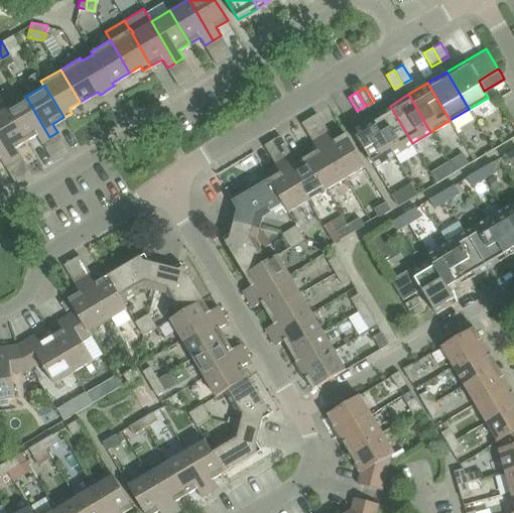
[(49,137),(25,96),(6,108),(26,140),(36,134),(41,142),(49,137)]
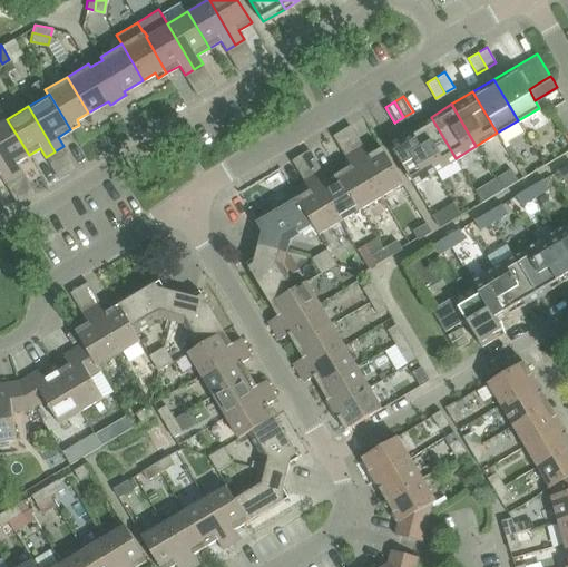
[(434,170),(456,158),(431,117),(410,128),(434,170)]
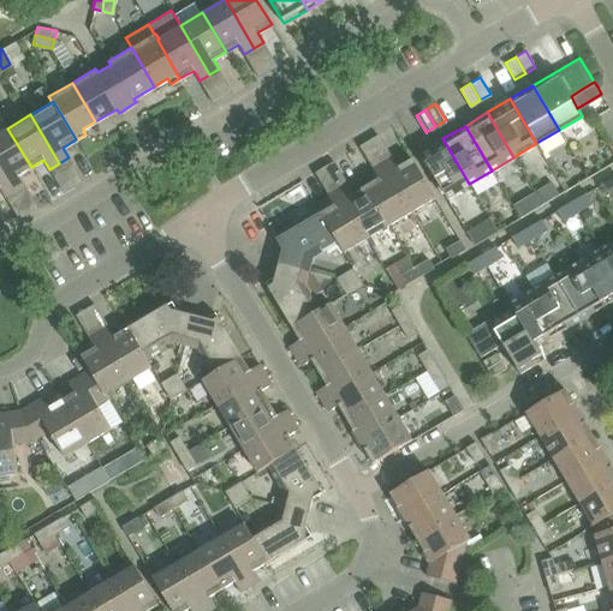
[(31,167),(7,129),(0,132),(0,165),(15,190),(24,184),(18,174),(31,167)]
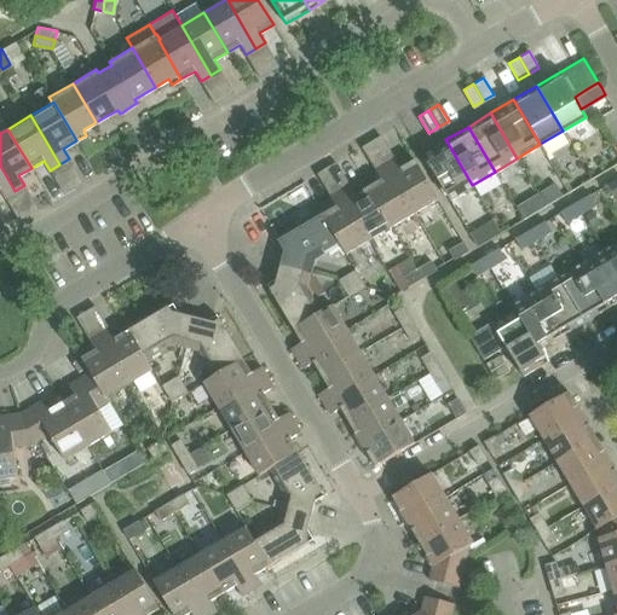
[(445,139),(422,154),(449,198),(472,185),(445,139)]
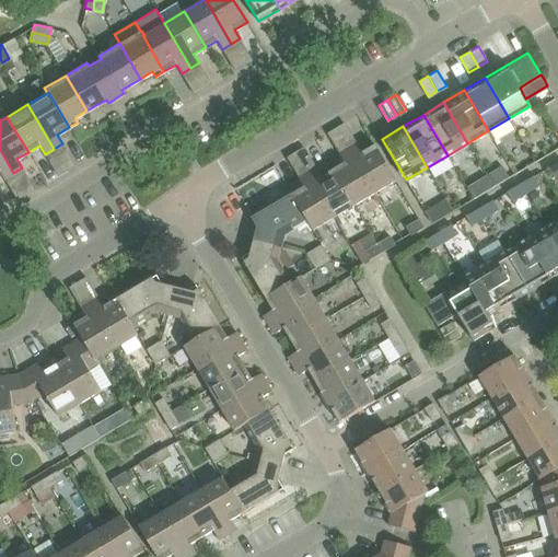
[(374,192),(395,178),(374,143),(362,151),(357,141),(347,147),(374,192)]
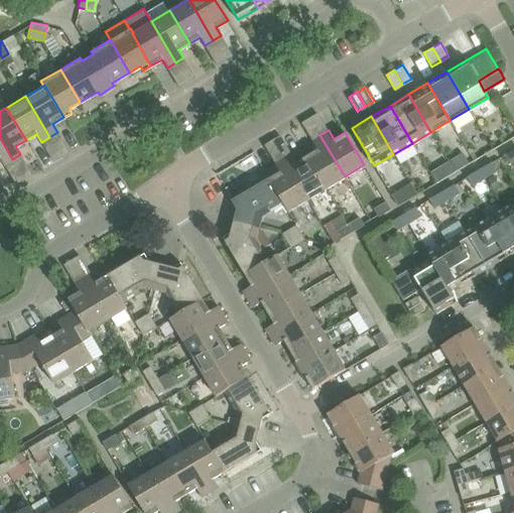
[(345,176),(319,135),(311,140),(316,149),(306,155),(326,187),(345,176)]
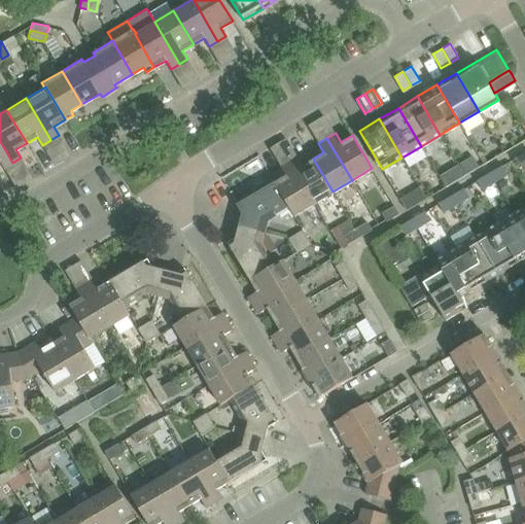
[(0,162),(4,168),(12,163),(0,141),(0,162)]
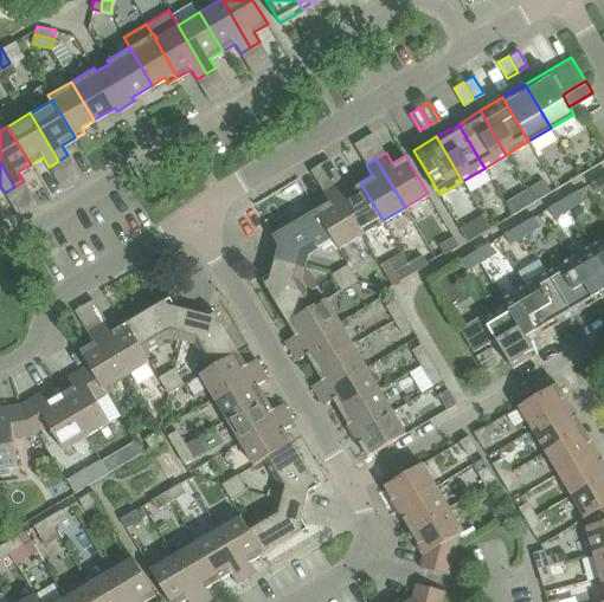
[(603,172),(592,180),(598,189),(603,186),(603,172)]
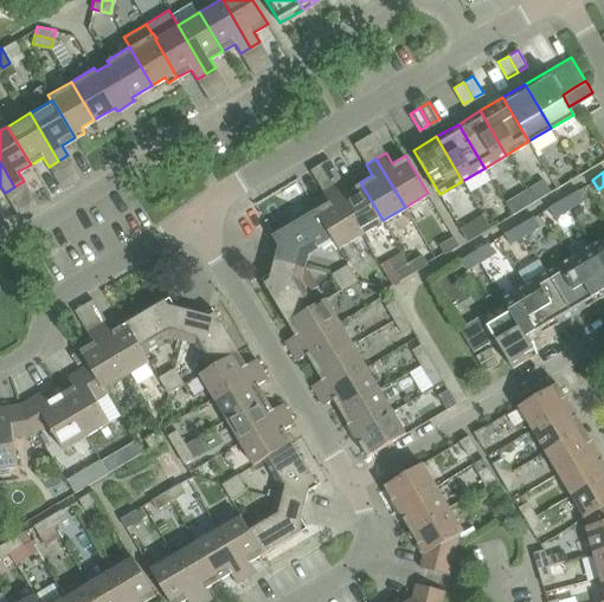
[(332,185),(360,233),(383,220),(360,182),(347,189),(341,179),(332,185)]
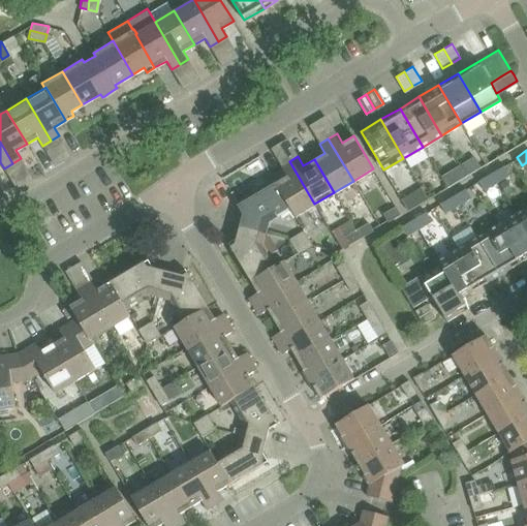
[(290,206),(289,207),(295,216),(314,204),(289,161),(281,166),(286,176),(275,182),(290,206)]
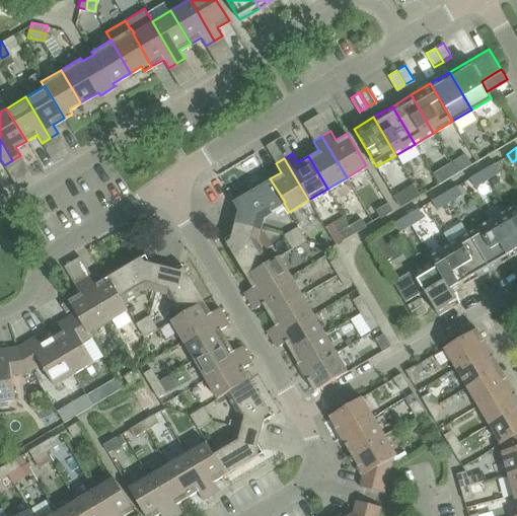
[(482,169),(487,177),(499,170),(494,161),(482,169)]
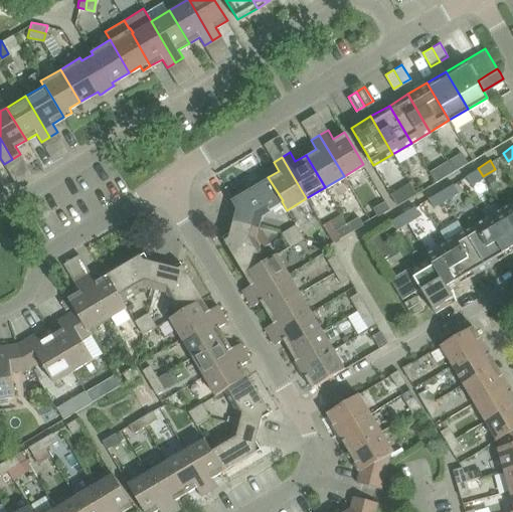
[(483,176),(478,168),(465,175),(470,184),(483,176)]
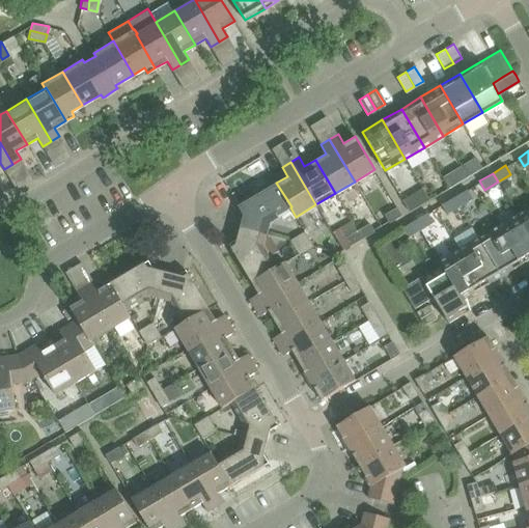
[(512,190),(507,179),(501,184),(507,193),(512,190)]
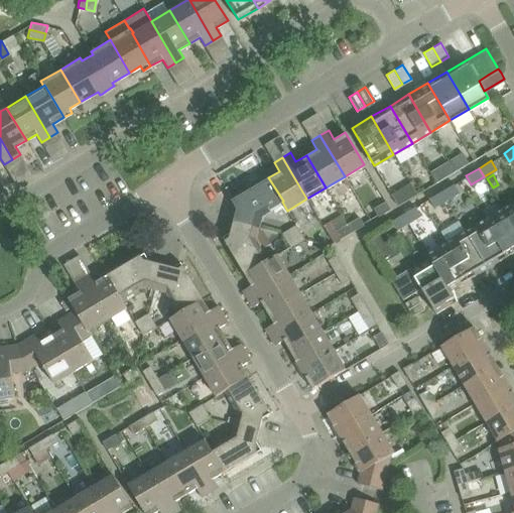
[(236,208),(233,220),(257,226),(260,215),(282,202),(283,201),(268,177),(231,200),(236,208)]
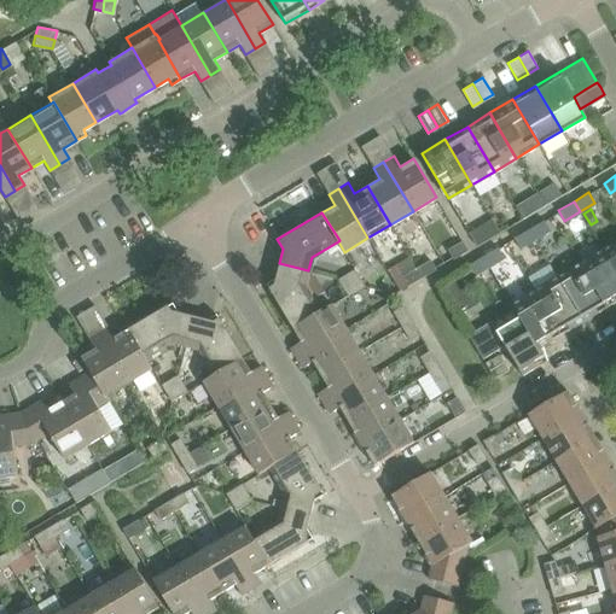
[(490,217),(468,232),(476,245),(499,232),(490,217)]
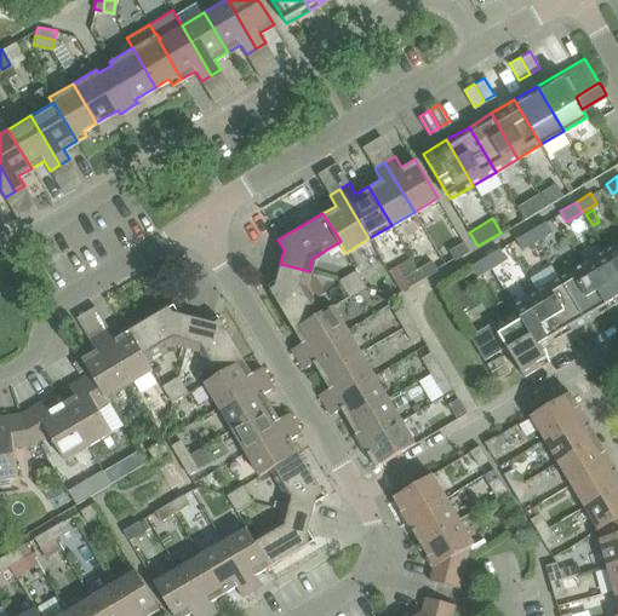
[(530,229),(536,239),(551,230),(545,219),(530,229)]
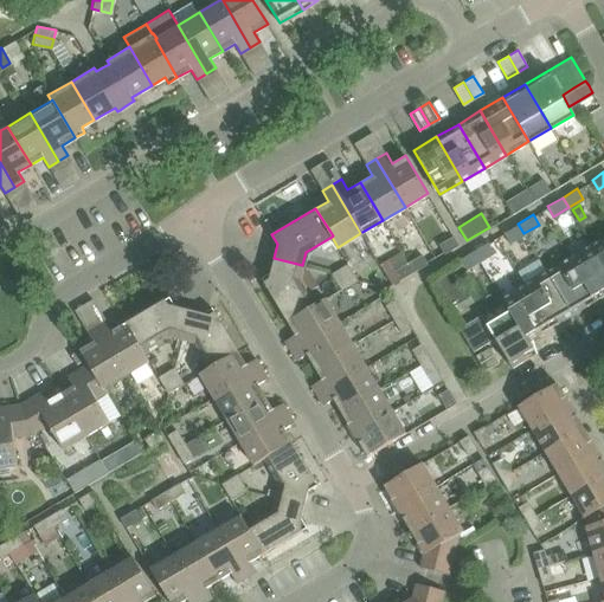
[(524,233),(518,224),(503,232),(509,243),(524,233)]
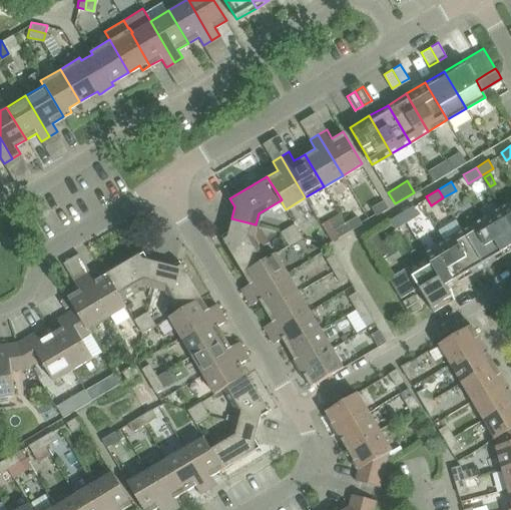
[(371,206),(375,213),(376,213),(388,206),(383,198),(371,206)]
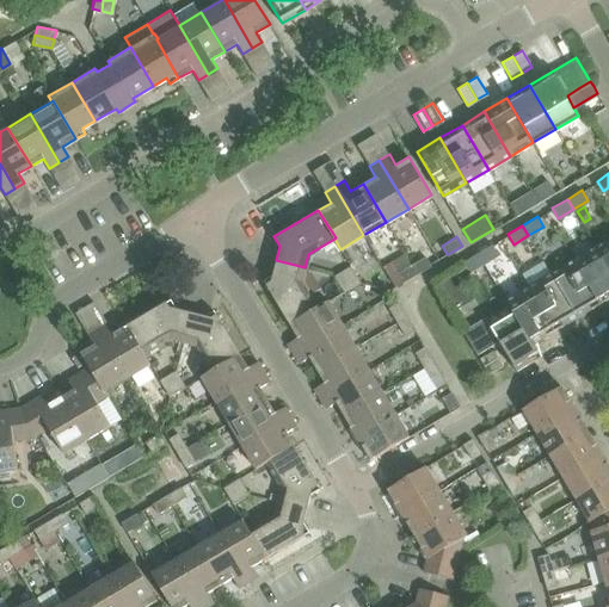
[(608,268),(608,236),(595,245),(608,268)]
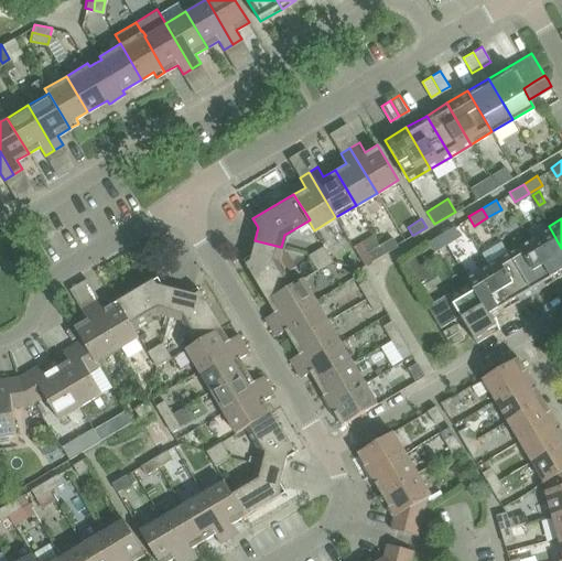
[(440,234),(445,243),(460,235),(454,225),(440,234)]
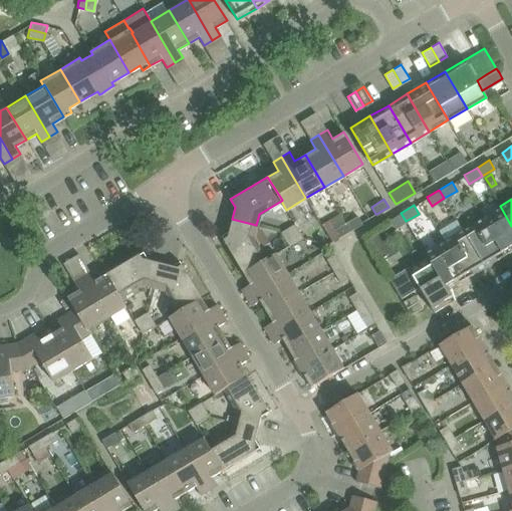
[(503,255),(511,249),(511,226),(500,206),(481,218),(503,255)]
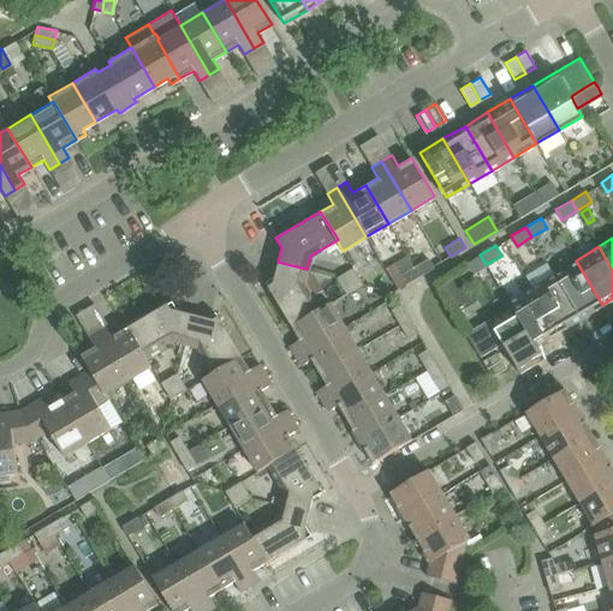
[(406,255),(392,263),(399,274),(414,265),(406,255)]
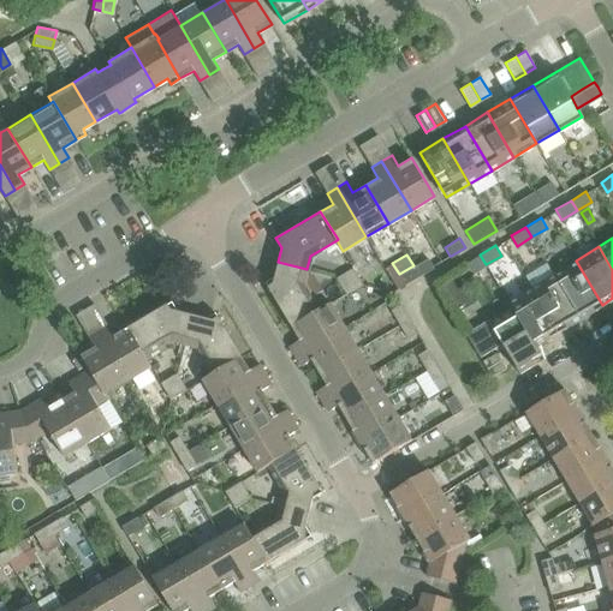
[(486,264),(480,255),(465,263),(471,274),(486,264)]
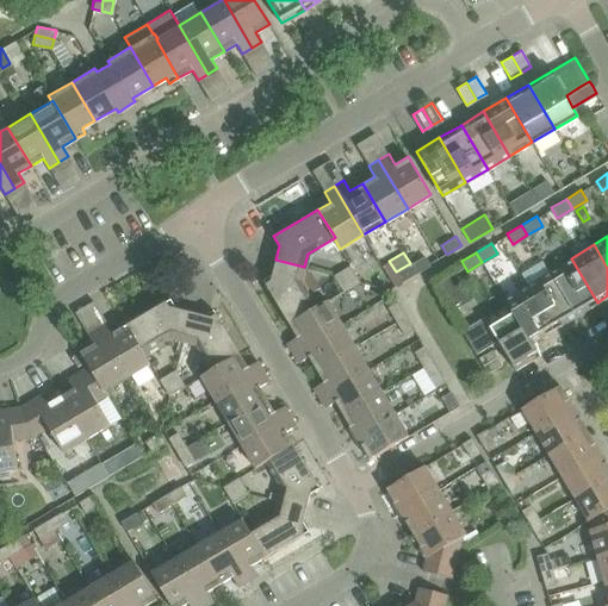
[(410,263),(415,273),(429,264),(423,255),(410,263)]
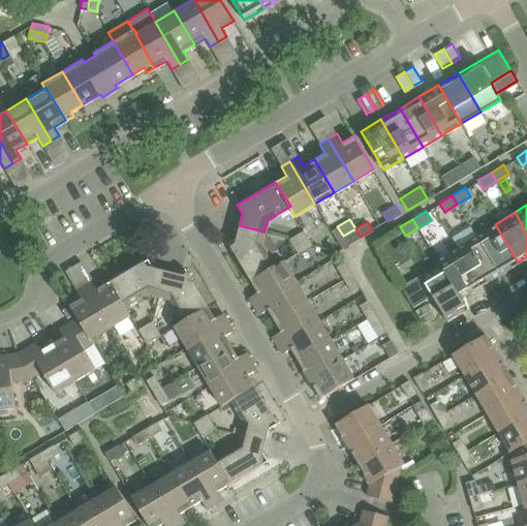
[(495,224),(476,236),(499,274),(518,263),(495,224)]
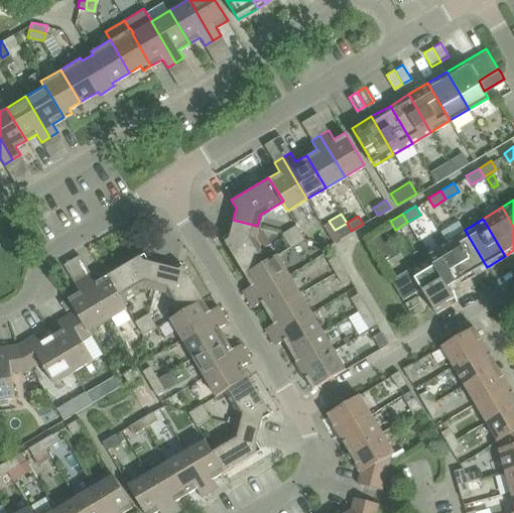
[(257,226),(233,220),(230,231),(222,236),(244,274),(268,260),(267,259),(255,238),(257,226)]
